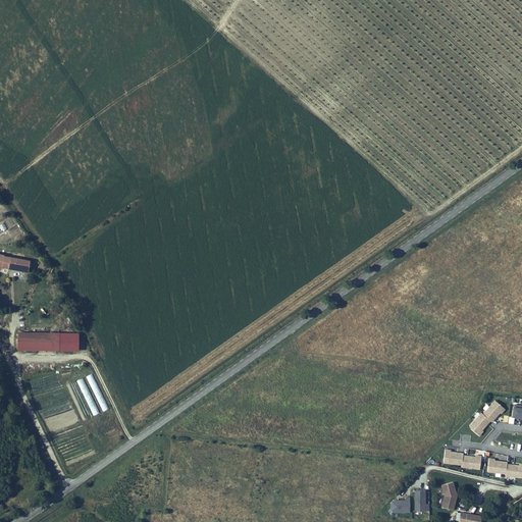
[(0,264),(31,267),(32,259),(6,257),(6,254),(0,252),(0,264)]
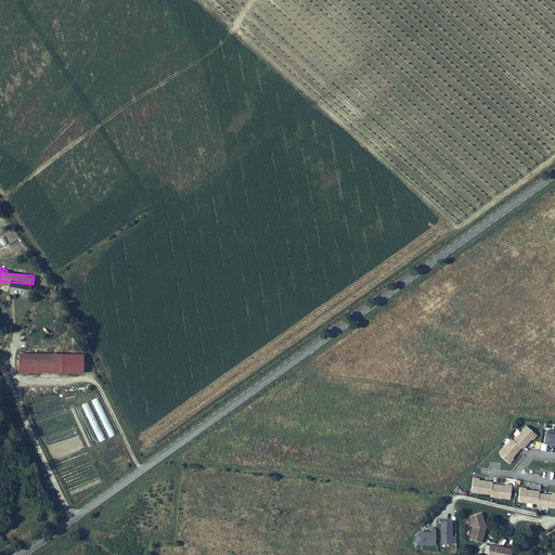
[(86,374),(86,358),(23,359),(22,376),(86,374)]
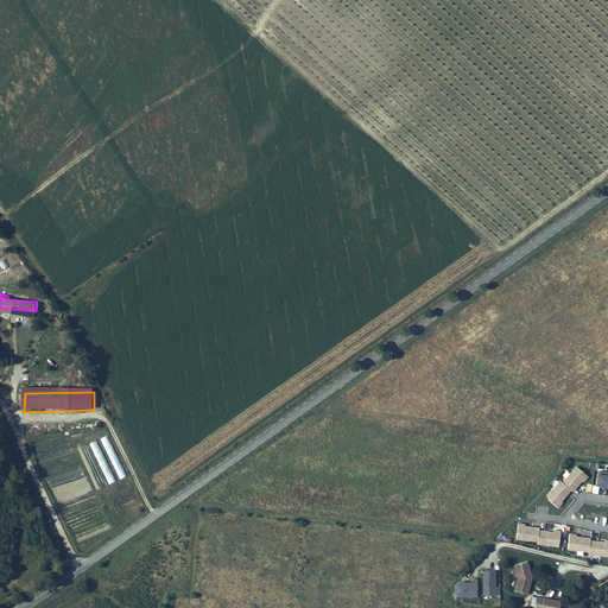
[(569,491),(571,493),(581,482),(582,483),(587,477),(575,468),(562,483),(569,491)]
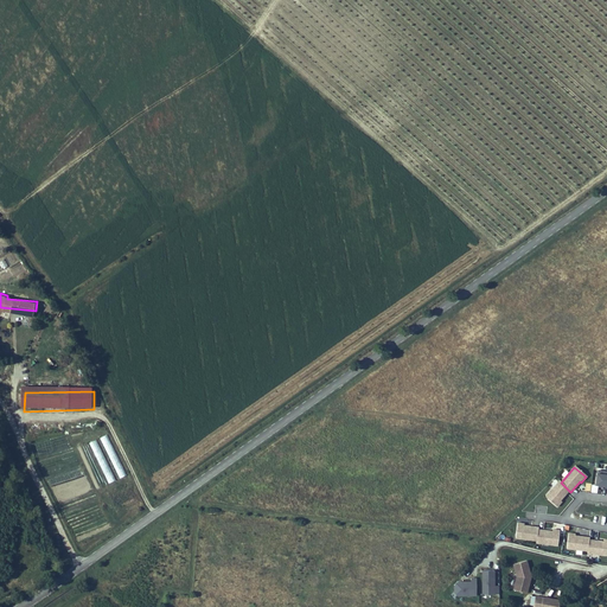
[(596,473),(595,486),(601,486),(601,489),(606,489),(606,474),(602,474),(596,473)]
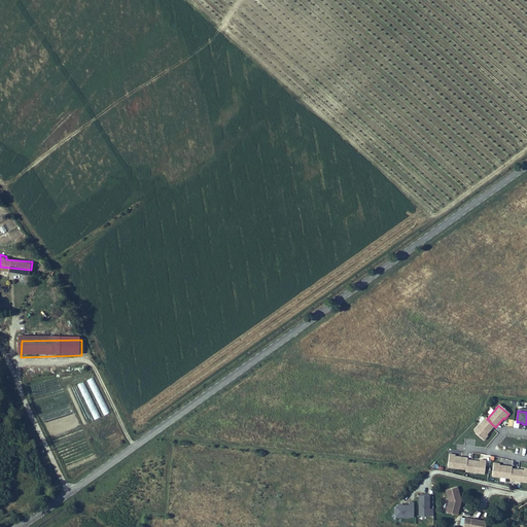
[(485,434),(493,425),(487,419),(485,418),(472,431),(483,440),(487,435),(485,434)]
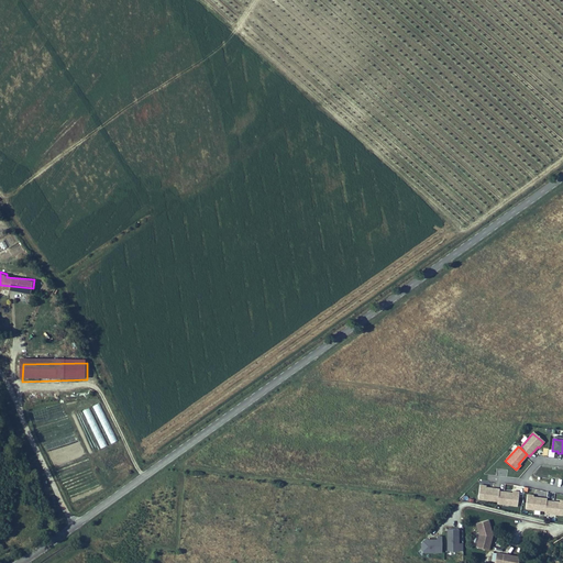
[(498,492),(499,489),(487,488),(488,487),(483,486),(481,498),(498,500),(498,492)]
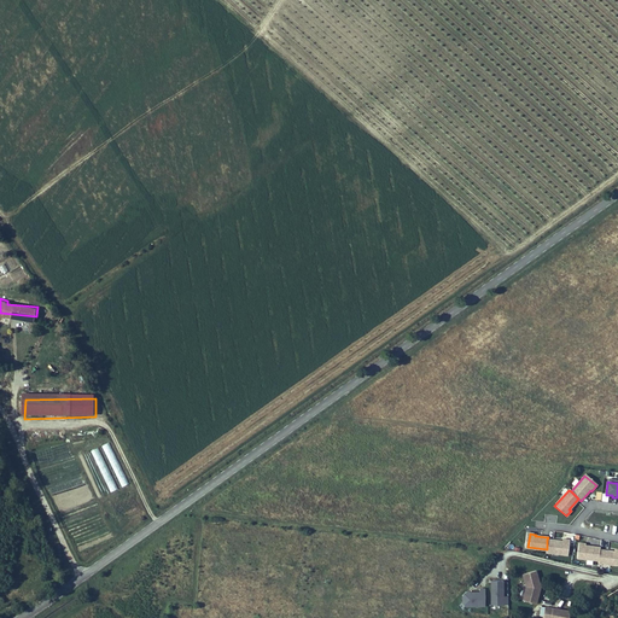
[(560,541),(547,540),(547,549),(546,551),(564,553),(566,540),(560,538),(560,541)]
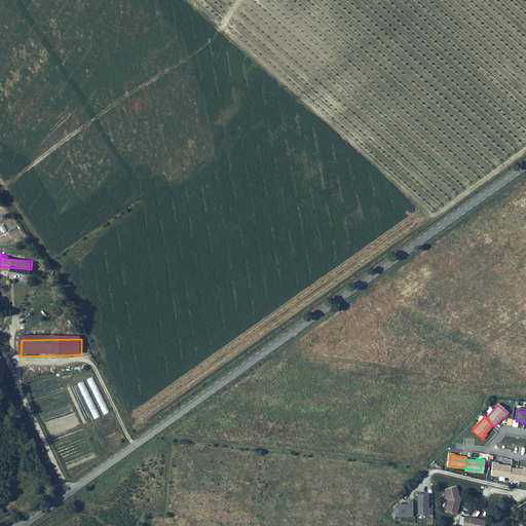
[(511,467),(511,466),(498,464),(498,463),(493,462),(491,476),(510,478),(511,467)]
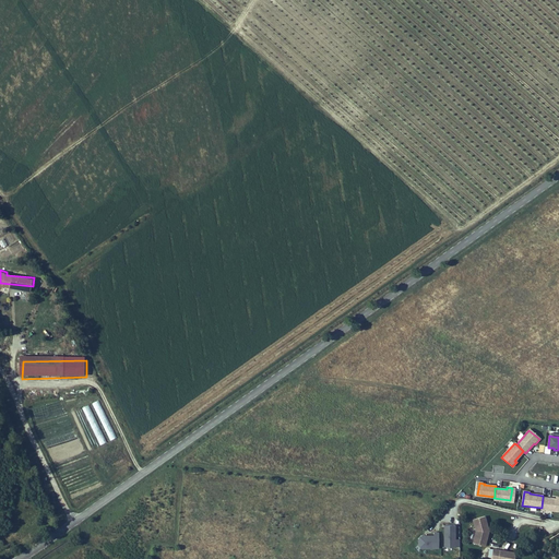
[(556,499),(543,497),(542,508),(542,509),(558,511),(558,497),(556,497),(556,499)]
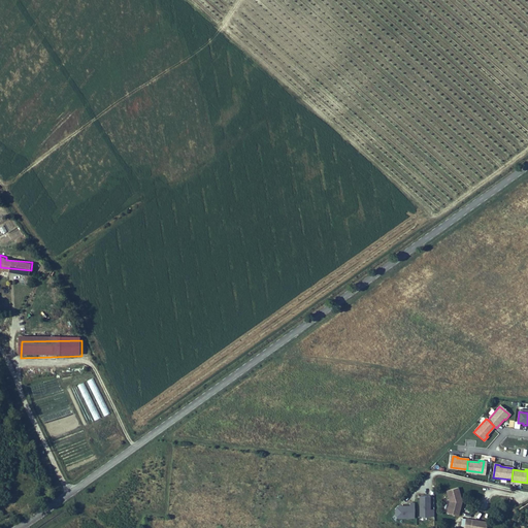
[(452,513),(463,516),(467,501),(463,487),(452,490),(455,501),(452,513)]
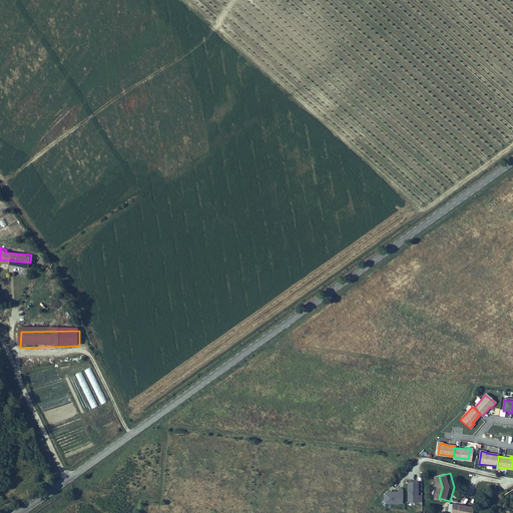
[(419,481),(407,480),(406,501),(414,502),(414,506),(420,506),(420,502),(422,502),(422,494),(418,494),(419,481)]
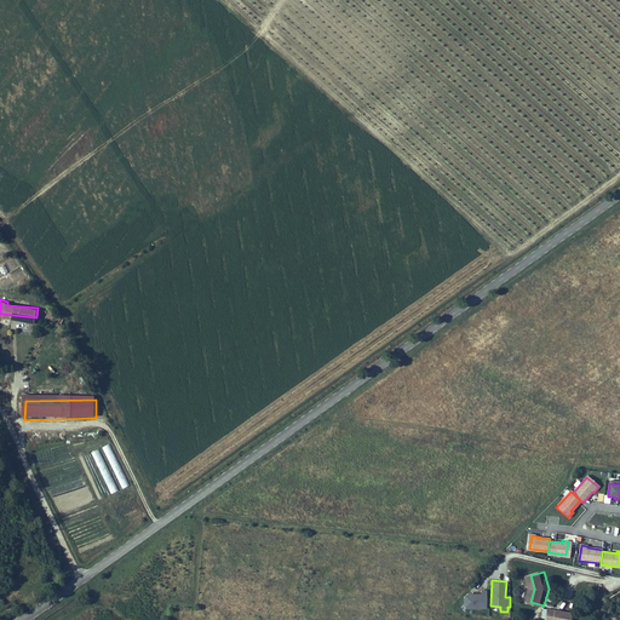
[(464,592),(464,608),(487,608),(487,589),(481,589),(481,592),(464,592)]
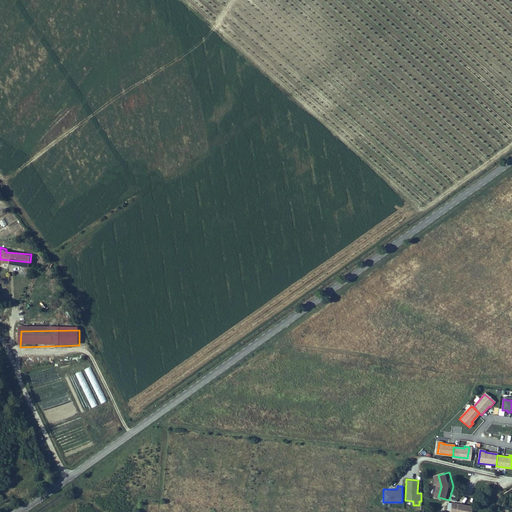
[(475,511),(476,505),(456,502),(454,511),(475,511)]
